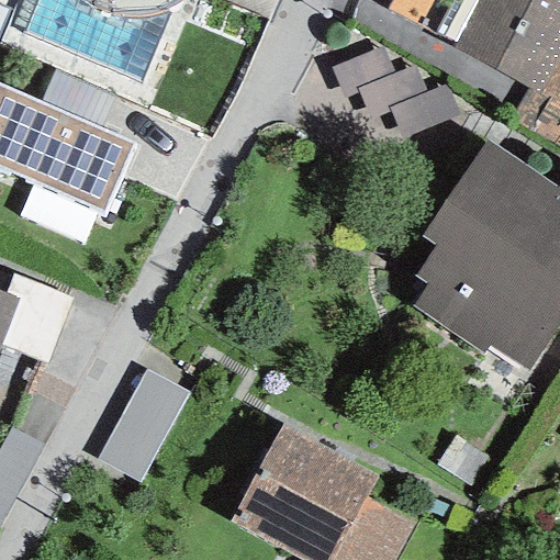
[(89,0),(100,9),(114,13),(129,14),(144,14),(161,9),(178,0),(89,0)]
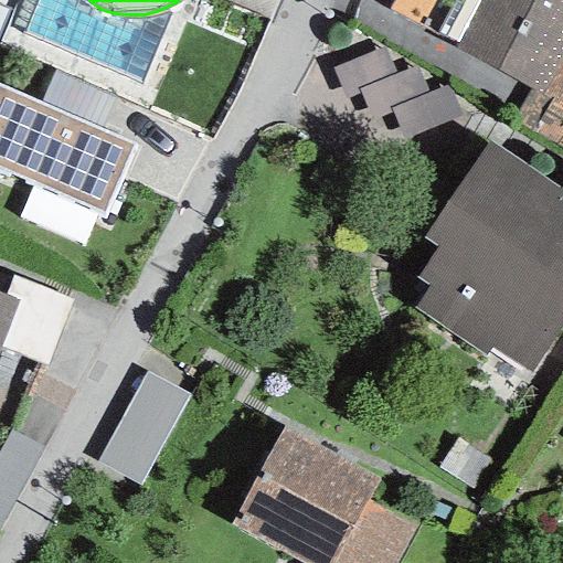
[(479,0),(457,46),(532,86),(544,93),(562,55),(562,0),(479,0)]
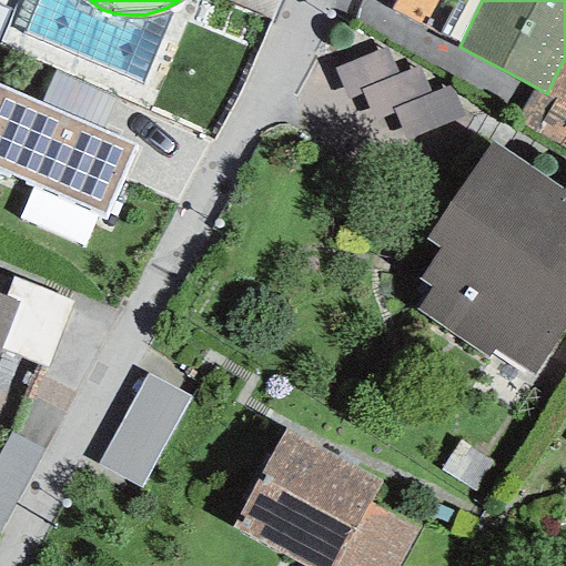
[(362,89),(398,73),(387,47),(335,68),(347,100),(363,93),(362,89)]
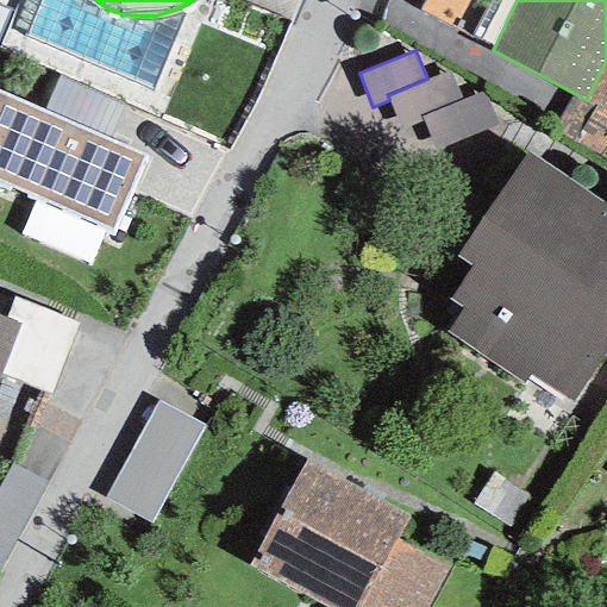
[(606,60),(587,100),(574,93),(555,127),(606,157),(606,60)]
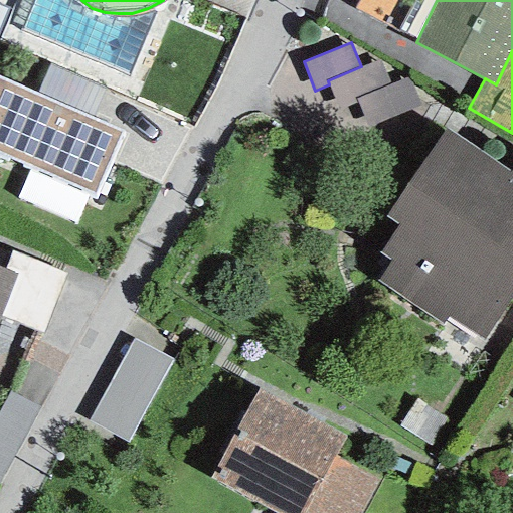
[(391,83),(381,58),(361,66),(328,80),(329,84),(340,109),(358,101),(357,98),(391,83)]
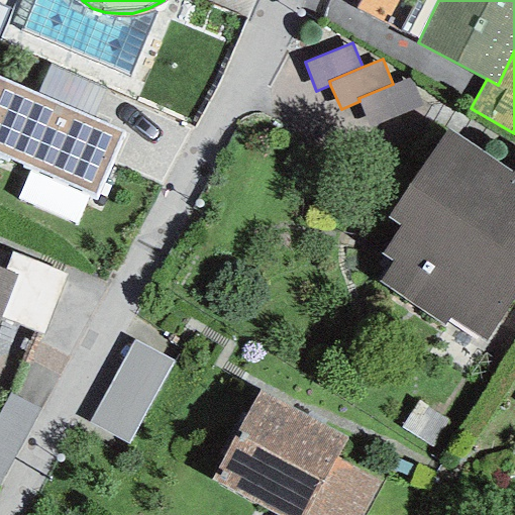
[(125,130),(0,75),(0,151),(97,193),(125,130)]
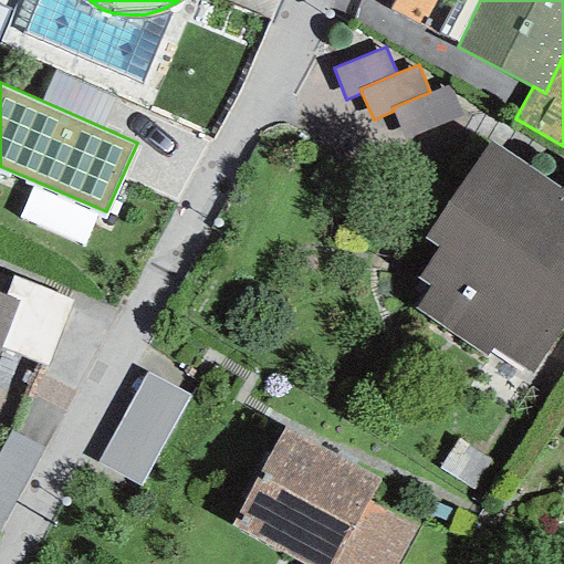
[(430,92),(393,107),(394,111),(405,138),(462,114),(449,84),(430,92)]
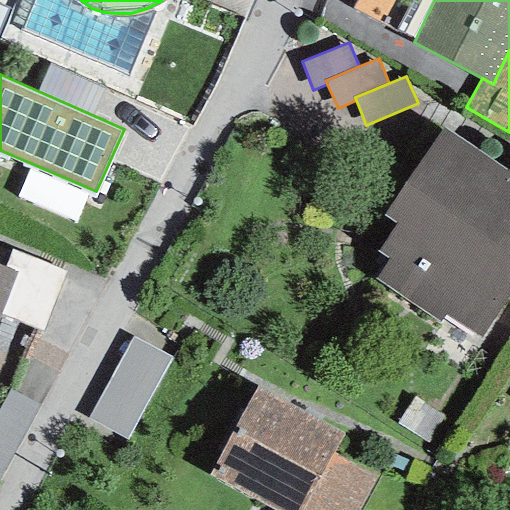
[(509,168),(508,170),(444,127),(385,213),(396,221),(377,249),(390,257),(376,277),(440,322),(447,314),(481,336),(509,293),(509,168)]
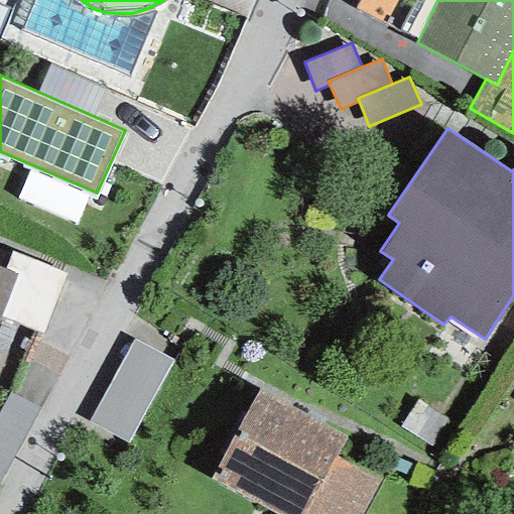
[(0,317),(19,272),(0,263),(0,317)]
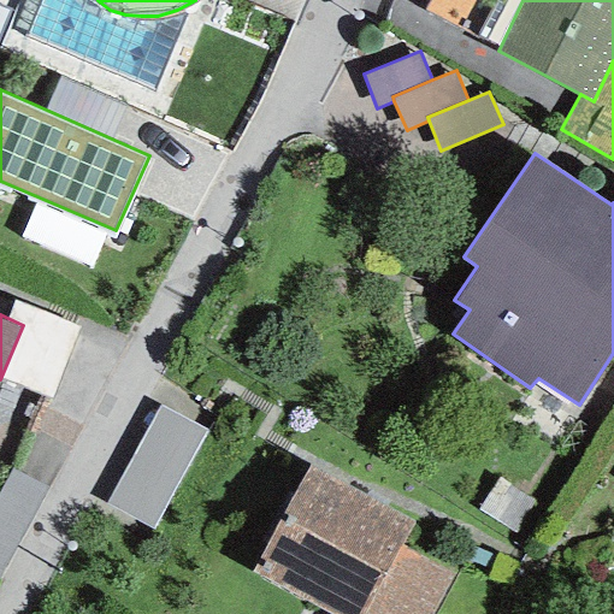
[(207,427),(164,403),(110,501),(153,525),(207,427)]
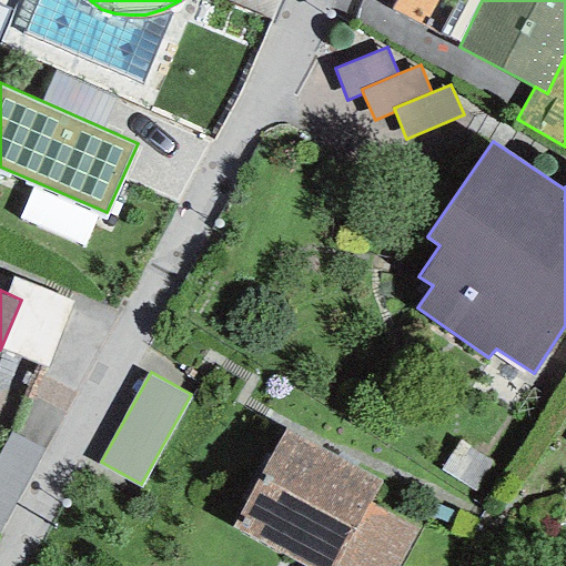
[(287,428),(233,526),(304,565),(396,565),(417,527),(372,501),(383,479),(287,428)]
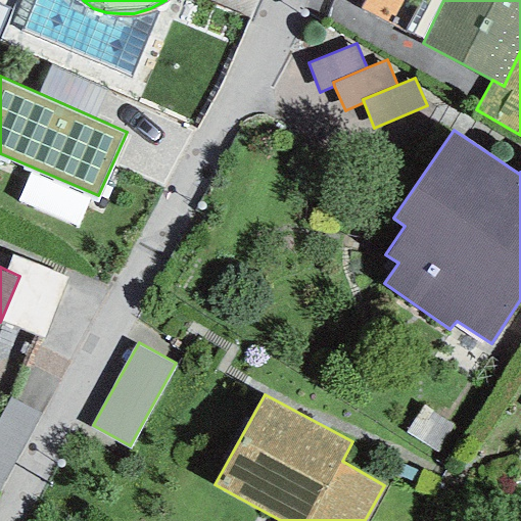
[(0,488),(42,413),(12,396),(0,418),(0,488)]
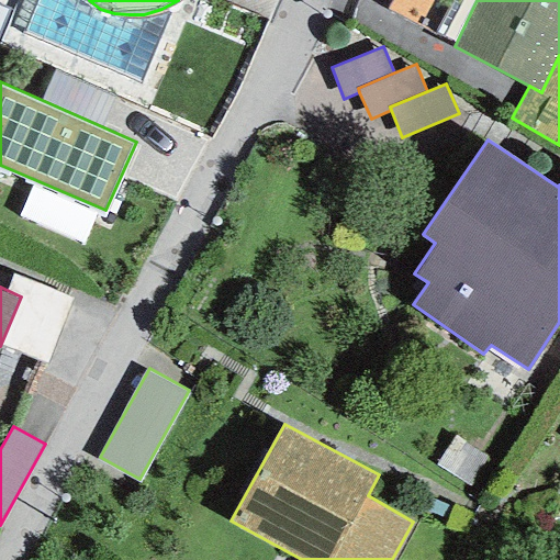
All buildings are outlined.
